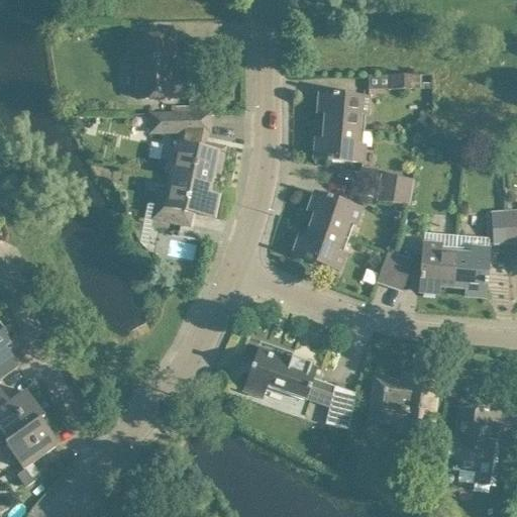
[(136,63),(137,99),(193,98),(192,72),(173,73),(173,38),(128,38),(128,63),(136,63)]
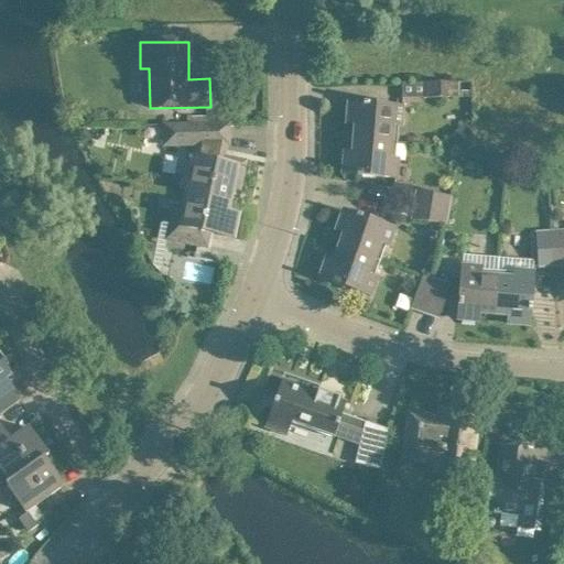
[(423,99),(457,98),(457,83),(423,83),(423,99)]
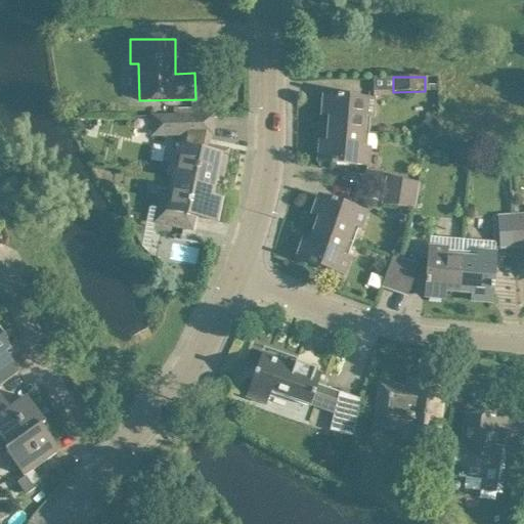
[(330,116),(329,130),(362,133),(364,117),(372,117),(373,100),(342,98),(342,97),(337,96),(337,97),(323,96),(322,115),(330,116)]
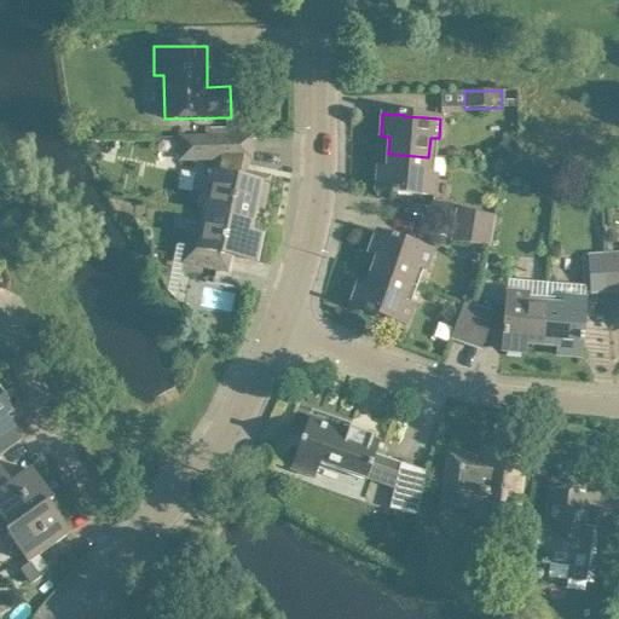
[(215,160),(204,214),(252,224),(255,207),(261,209),(268,178),(232,171),(235,160),(250,160),(250,137),(179,138),(180,160),(215,160)]
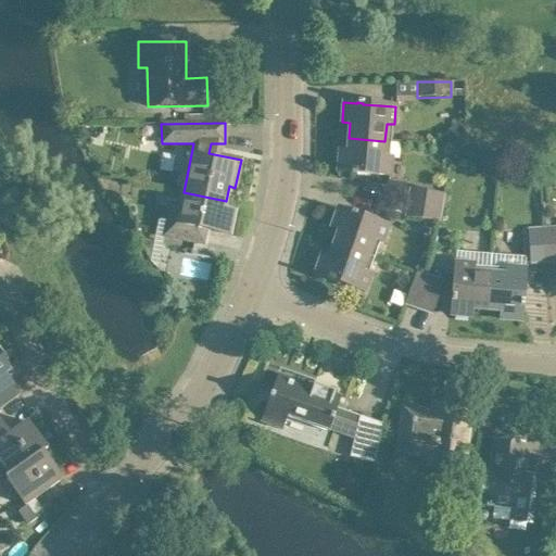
[(383,159),(384,141),(349,138),(346,152),(339,152),(338,172),(390,176),(391,159),(383,159)]
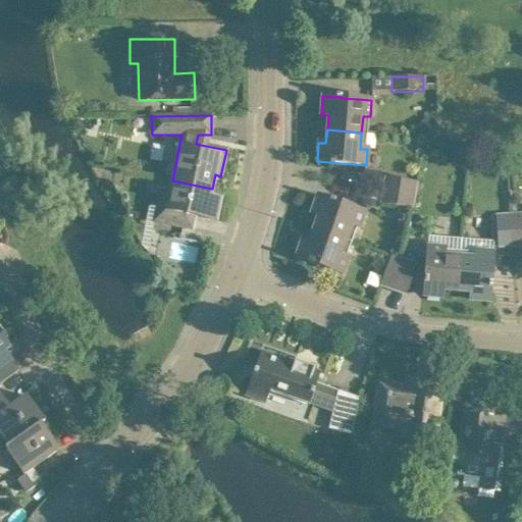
[(447,151),(446,163),(460,165),(461,153),(447,151)]
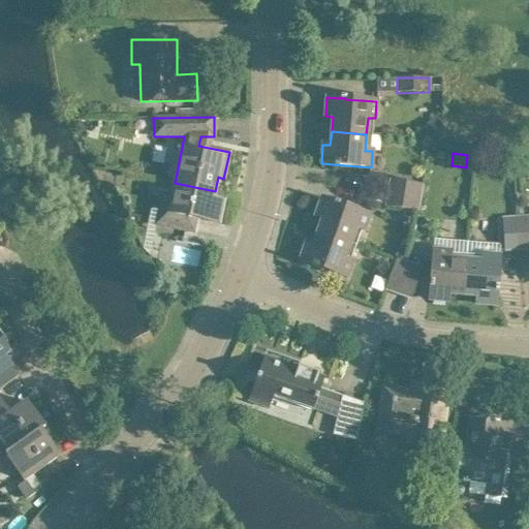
[(391,180),(389,193),(419,198),(422,184),(391,180)]
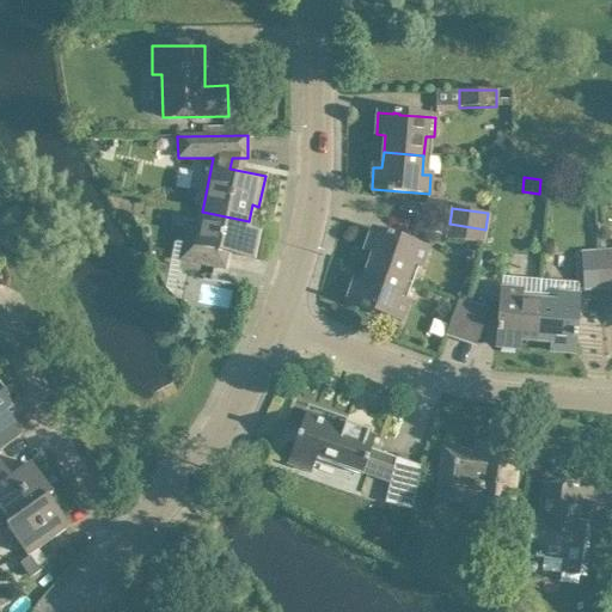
[(199,231),(187,228),(179,261),(216,269),(220,252),(252,258),(258,232),(246,231),(249,221),(202,212),(199,231)]
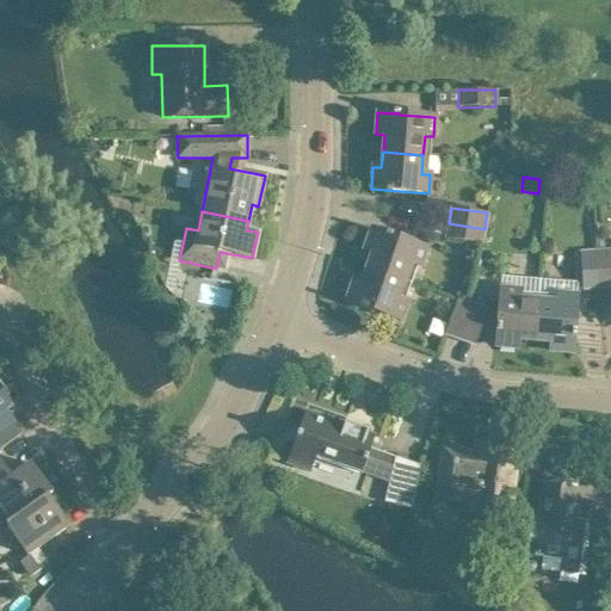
[(482,245),(485,229),(449,223),(446,239),(482,245)]
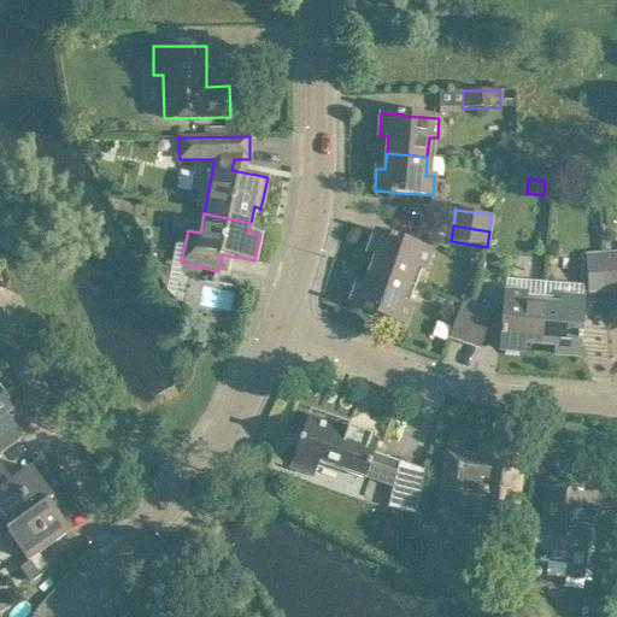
[(376,256),(370,271),(409,285),(415,266),(423,269),(430,251),(375,231),(368,252),(376,256)]
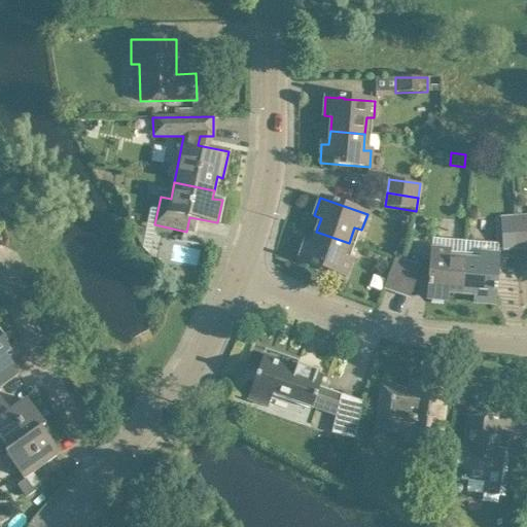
[(526,216),(514,217),(516,248),(526,247),(526,216)]
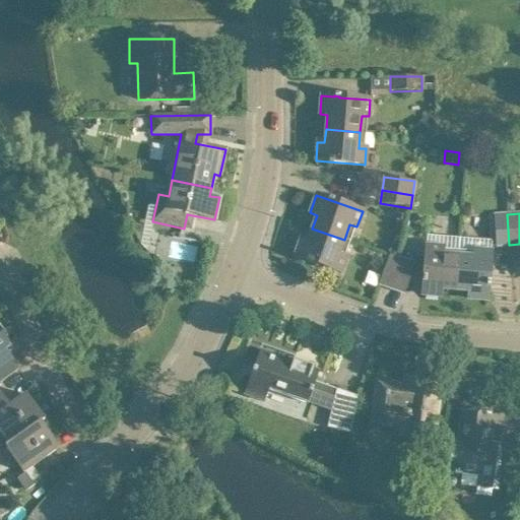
[(496,246),(509,245),(507,214),(494,215),(496,246)]
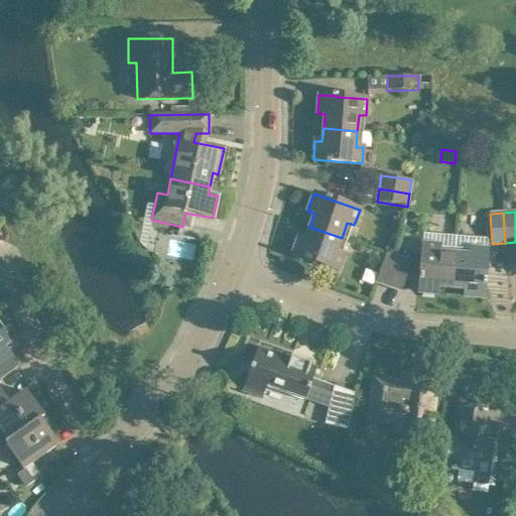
[(131,219),(130,223),(140,240),(143,222),(131,219)]
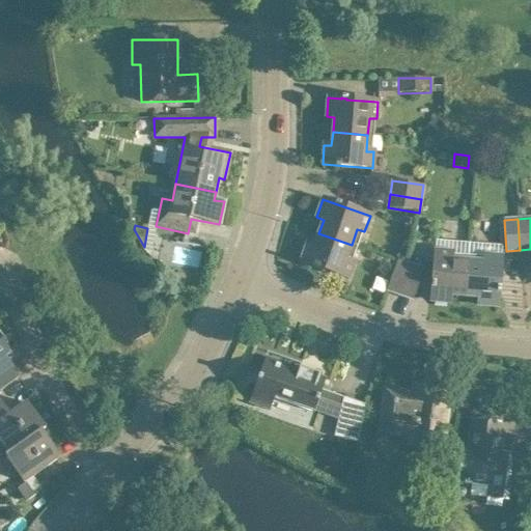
[(352,245),(318,233),(314,247),(307,244),(301,261),(313,267),(312,268),(317,269),(318,268),(347,278),(353,262),(346,260),(352,245)]
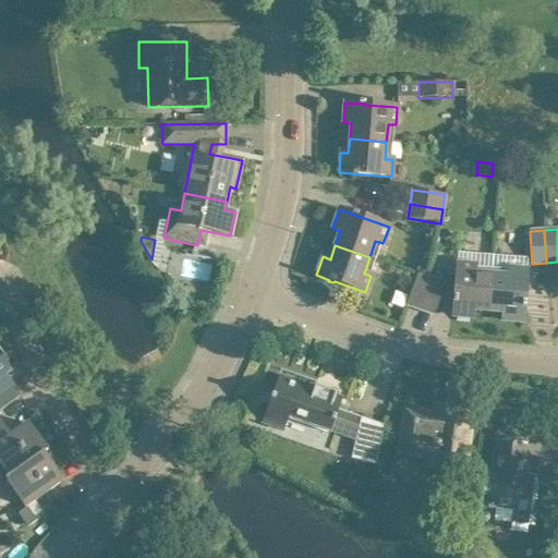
[(473,311),(488,312),(492,275),(473,274),(474,266),(457,265),(452,316),(472,318),(473,311)]
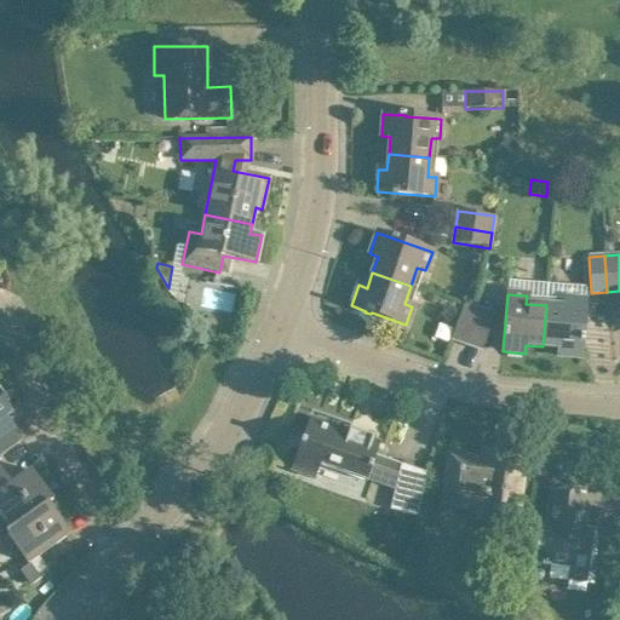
[(566,308),(546,305),(543,346),(558,348),(558,356),(580,359),(581,343),(583,343),(583,337),(581,337),(585,300),(566,298),(566,308)]
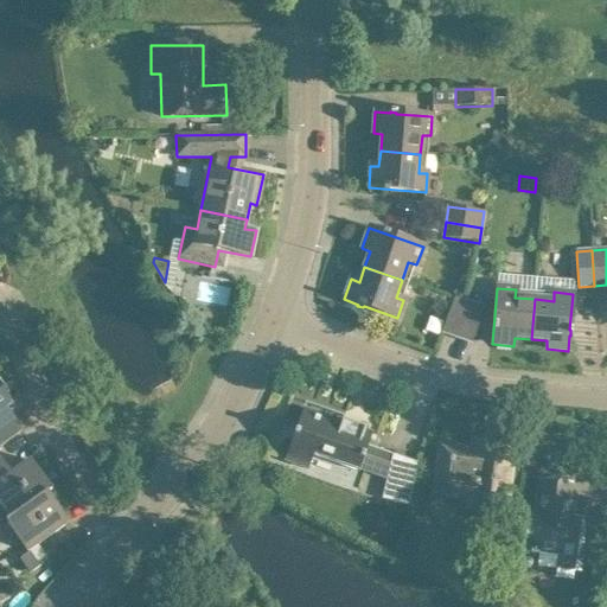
[(442,332),(457,337),(468,304),(454,298),(442,332)]
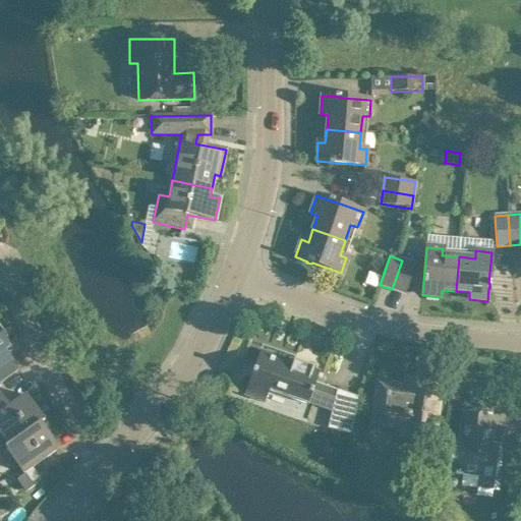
[(402,261),(392,289),(405,294),(415,265),(402,261)]
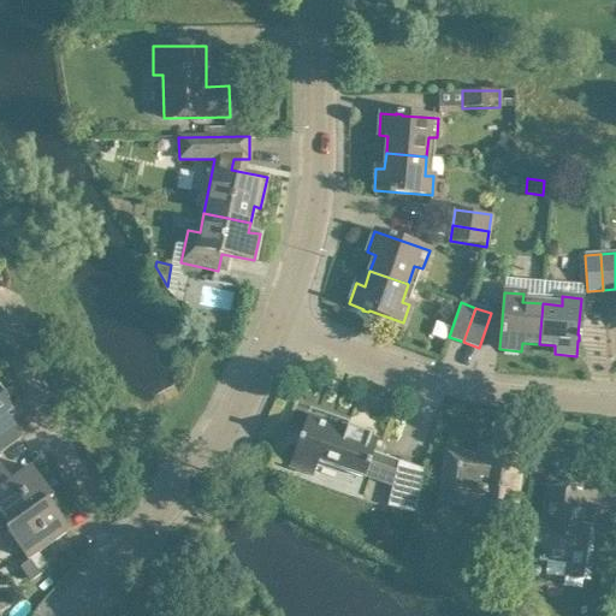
[(0,452),(22,438),(5,415),(11,410),(0,396),(0,452)]
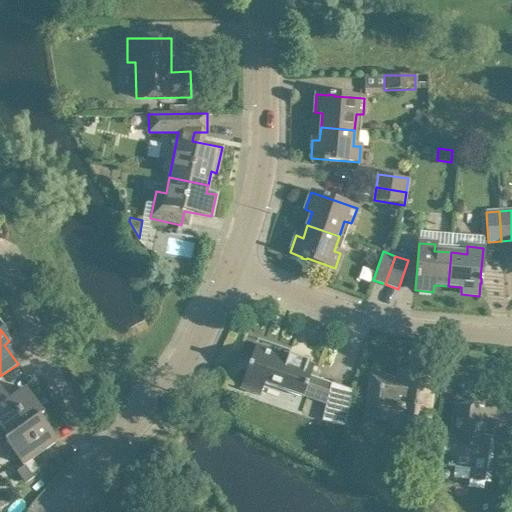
[(302,397),(310,376),(314,365),(307,362),(307,361),(289,354),(288,356),(256,344),(240,389),(260,396),(264,384),(302,397)]
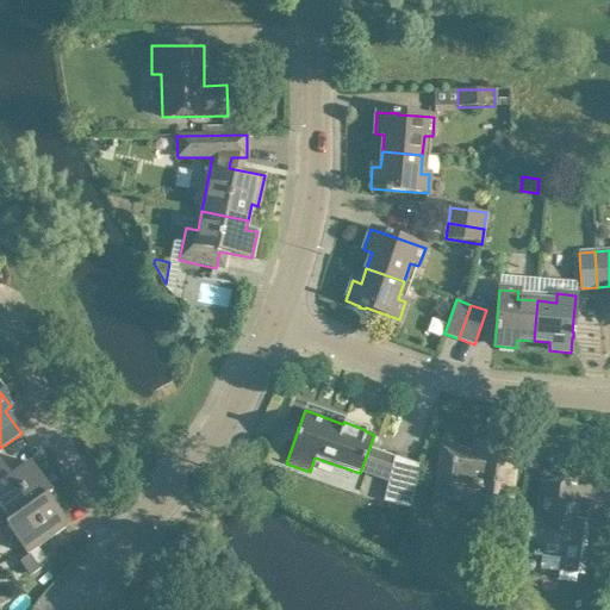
[(515,449),(493,447),(477,444),(475,453),(442,449),(437,496),(470,500),(468,514),(506,518),(515,449)]
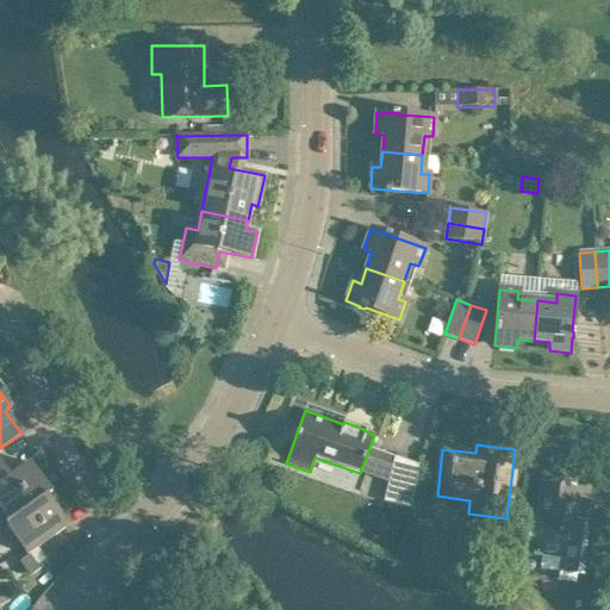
[(421,466),(394,456),(383,503),(410,510),(421,466)]
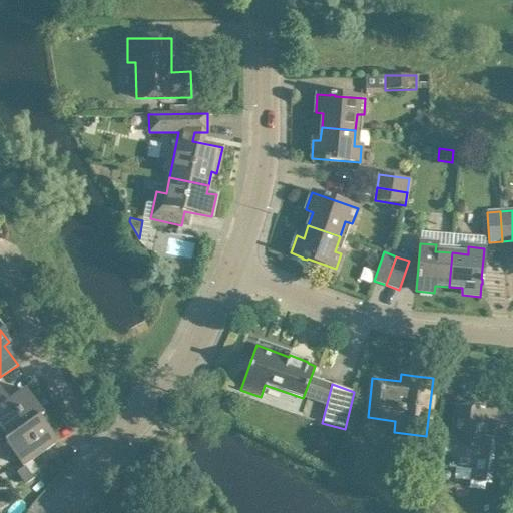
[(9,438),(42,415),(24,390),(8,401),(0,389),(0,425),(9,438)]
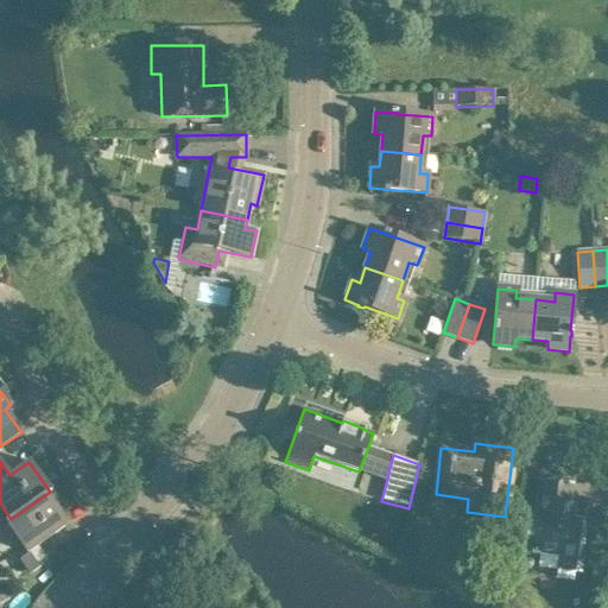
[(529,513),(524,552),(538,553),(558,556),(557,569),(576,571),(578,558),(583,520),(571,519),(575,483),(539,480),(534,514),(529,513)]
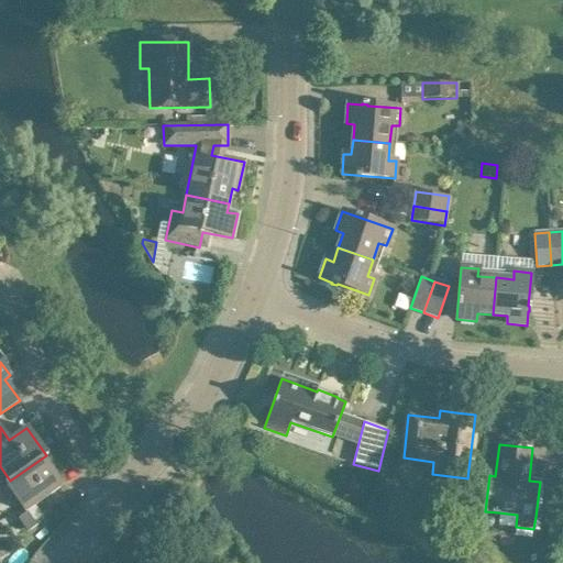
[(10,481),(6,484),(26,512),(18,519),(28,532),(37,526),(34,521),(43,516),(35,505),(62,486),(43,459),(47,455),(46,455),(10,481)]
